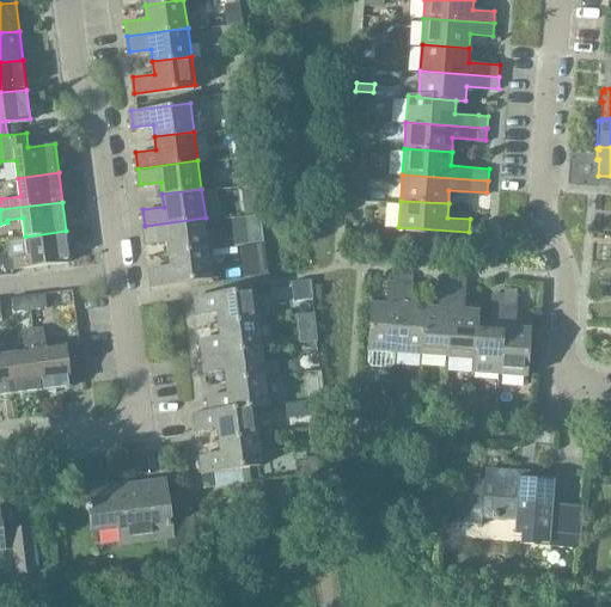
[(261,212),(246,214),(250,240),(264,239),(261,212)]
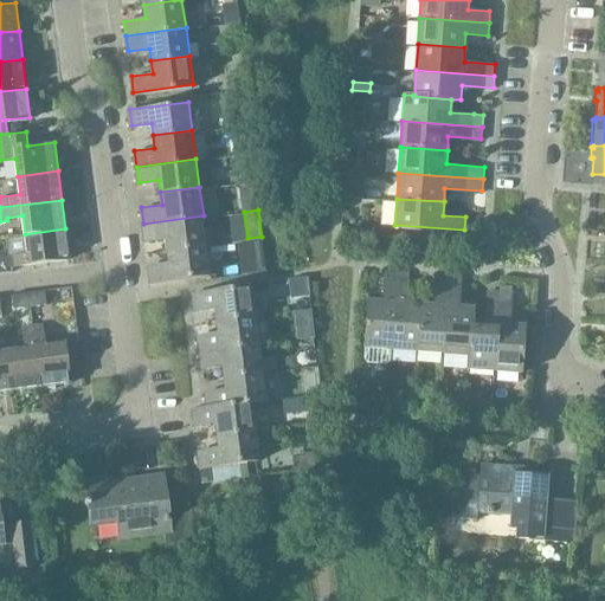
[(166,238),(167,250),(207,244),(204,215),(143,224),(146,240),(166,238)]
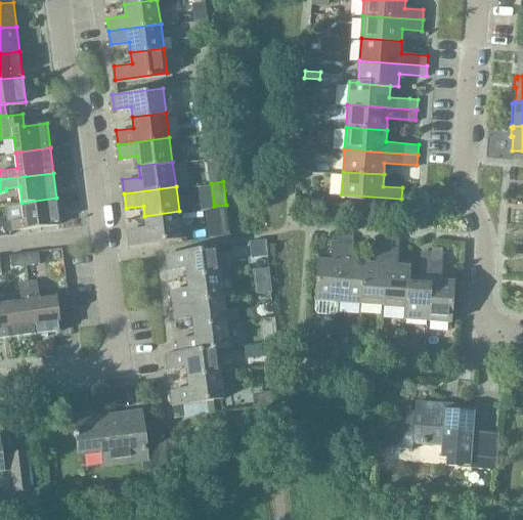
[(4,218),(0,218),(0,233),(11,232),(10,228),(59,222),(56,198),(22,203),(24,219),(5,221),(4,218)]
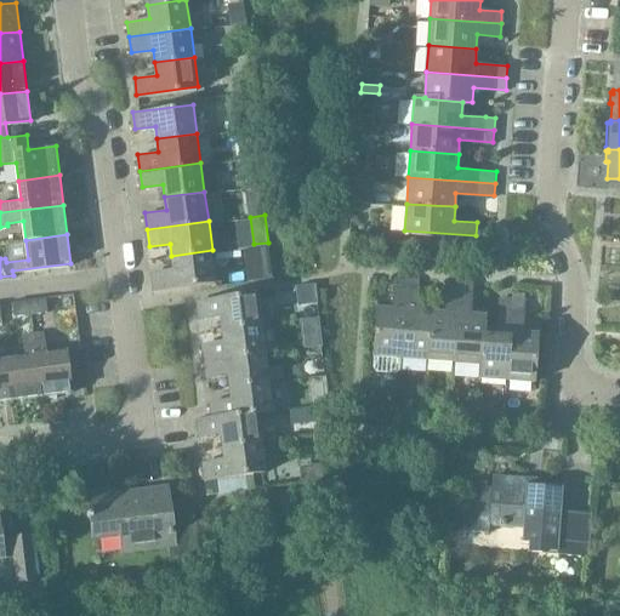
[(268,244),(255,245),(259,278),(272,275),(268,244)]
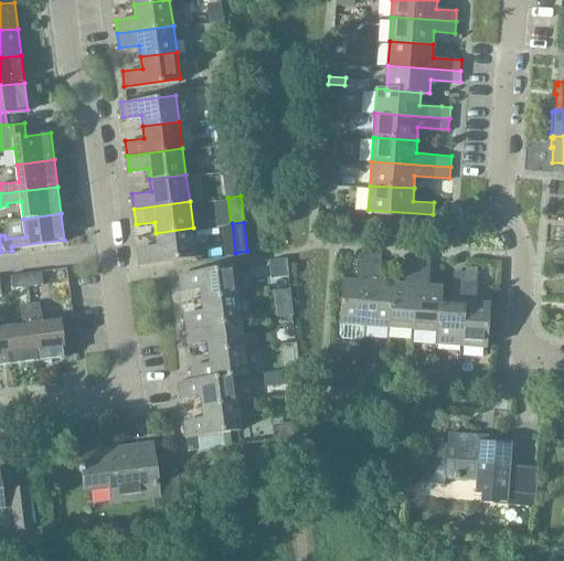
[(193,228),(156,233),(157,244),(138,246),(140,261),(197,254),(193,228)]
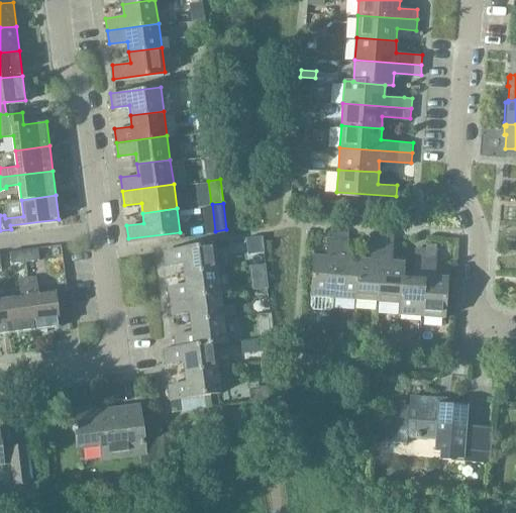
[(356,298),(379,299),(384,232),(373,231),(371,260),(359,259),(356,298)]
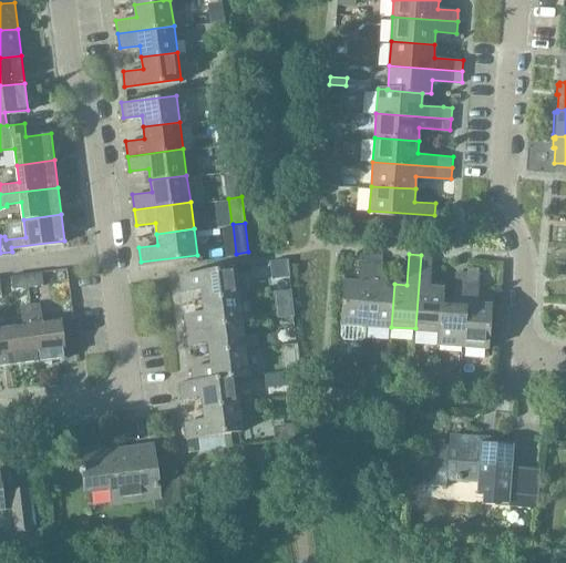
[(433,255),(421,255),(415,328),(439,330),(441,330),(443,299),(444,279),(432,279),(433,255)]
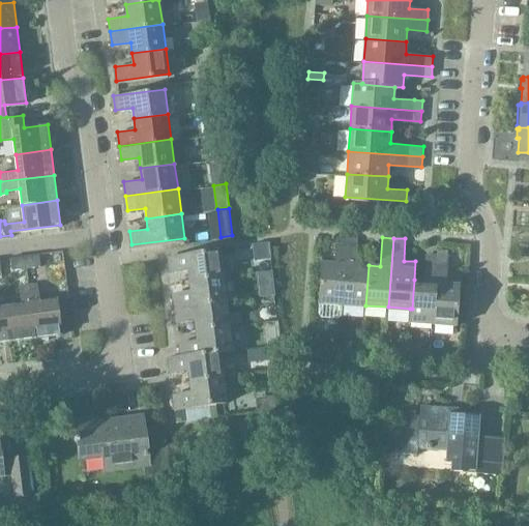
[(343,314),(343,303),(348,242),(336,241),(335,263),(322,262),(319,312),(322,315),(339,316),(343,314)]
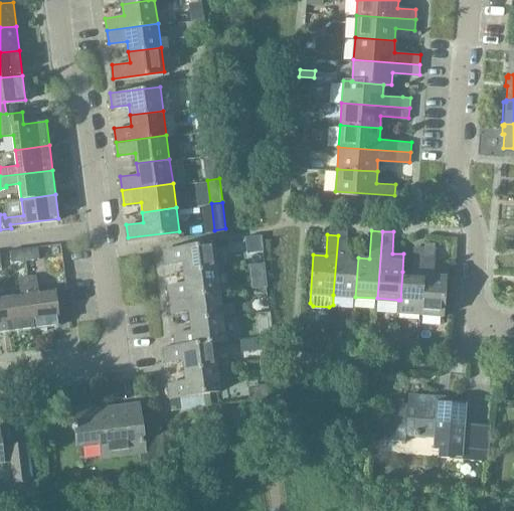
[(348,236),(338,235),(333,295),(355,297),(358,258),(346,257),(348,236)]
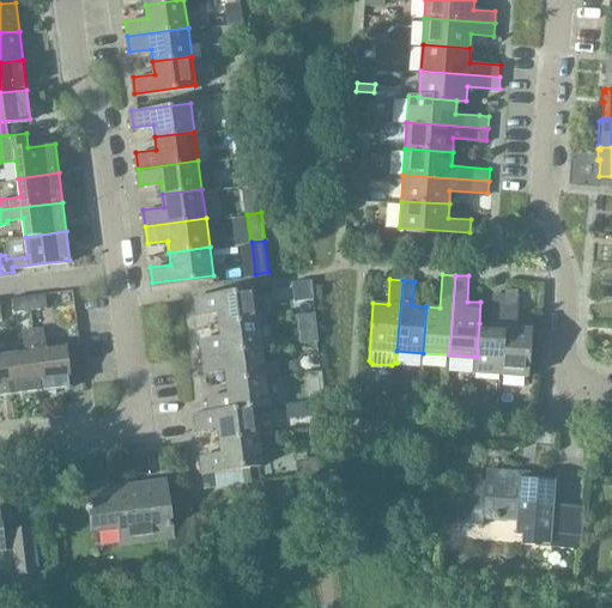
[(218,309),(219,322),(259,317),(255,289),(194,296),(197,312),(218,309)]
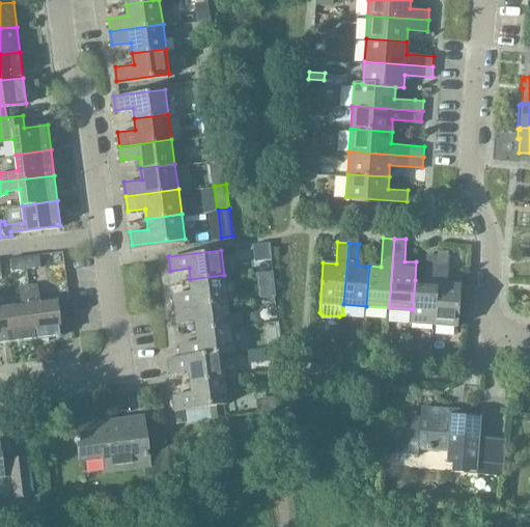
[(26,253),(27,266),(40,264),(38,251),(26,253)]
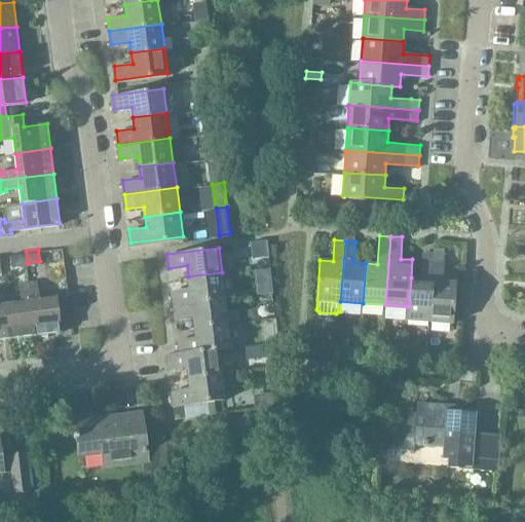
[(430,321),(435,259),(436,251),(425,250),(423,278),(411,277),(409,306),(407,306),(406,319),(430,321)]
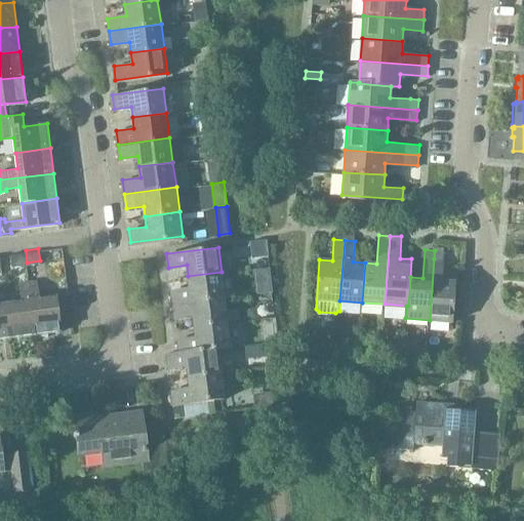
[(27,263),(26,250),(9,252),(11,265),(27,263)]
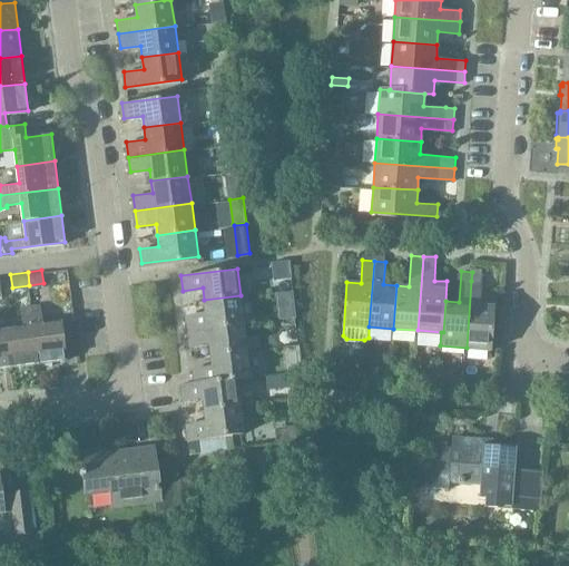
[(481,304),(482,282),(471,281),(467,348),(491,349),(493,305),(481,304)]
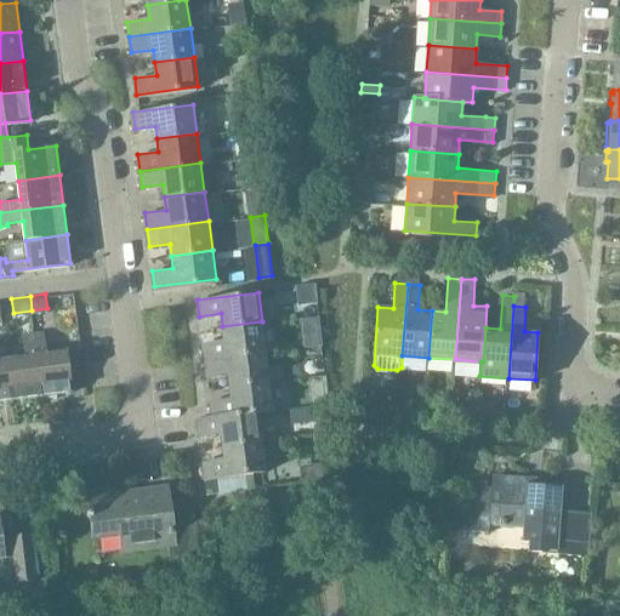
[(203,342),(205,359),(266,351),(262,321),(222,326),(225,340),(203,342)]
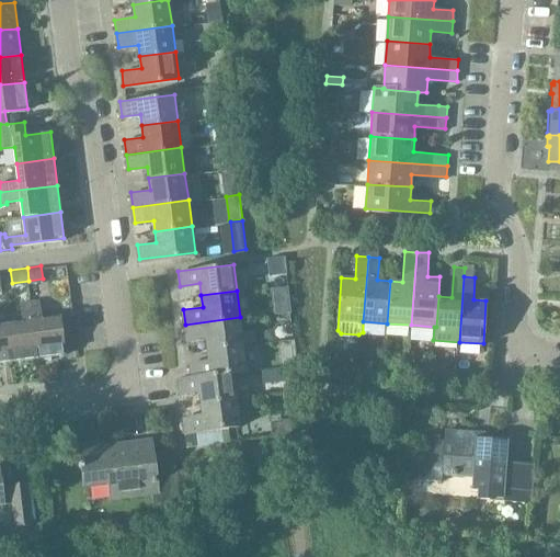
[(31,299),(38,356),(65,353),(60,316),(43,318),(41,298),(31,299)]
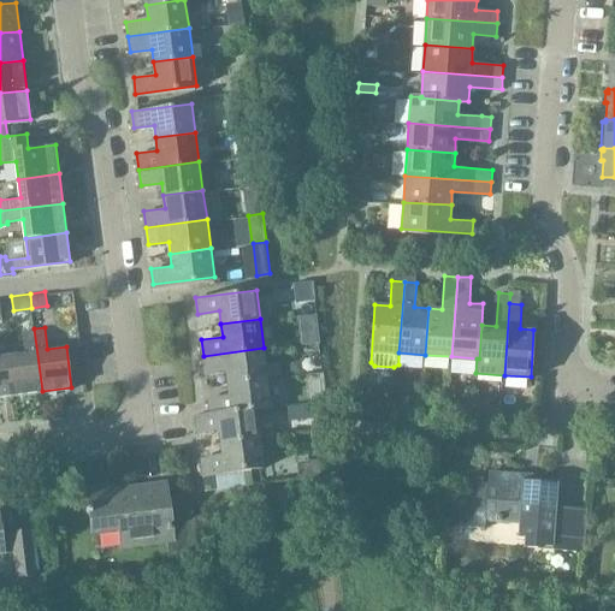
[(7,354),(12,395),(42,391),(34,328),(23,330),(25,351),(7,354)]
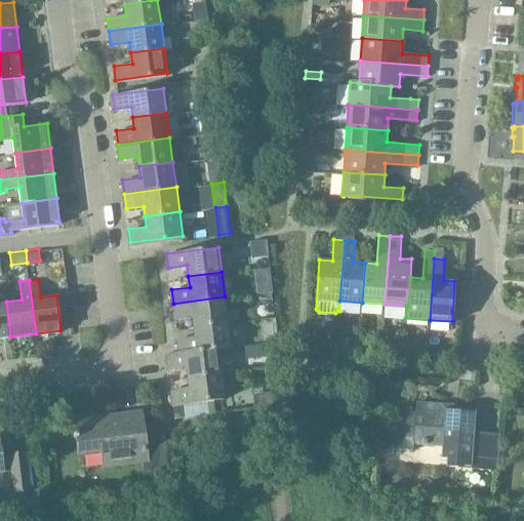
[(193,314),(194,325),(228,321),(225,296),(173,304),(174,317),(193,314)]
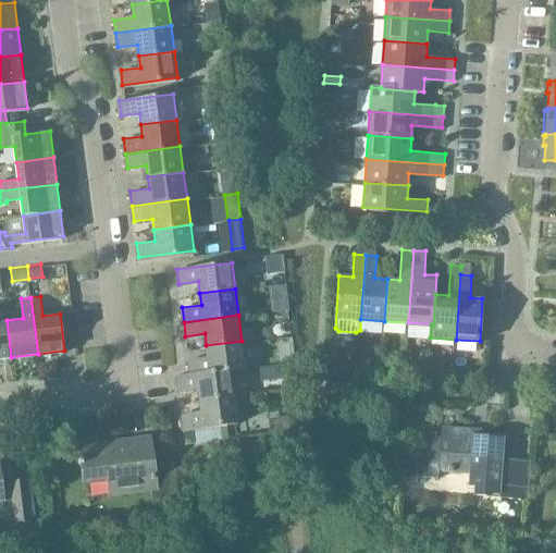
[(0,358),(11,357),(7,320),(0,320),(0,358)]
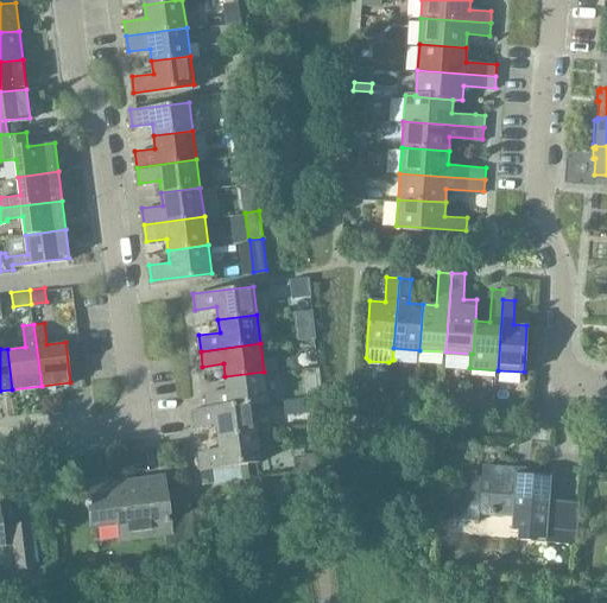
[(206,392),(207,407),(253,401),(253,402),(267,400),(264,372),(225,376),(226,389),(206,392)]
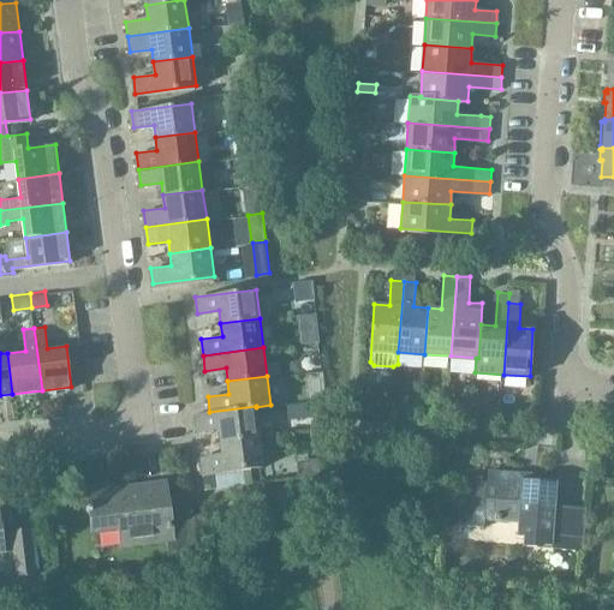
[(314,400),(299,401),(300,416),(315,414),(314,400)]
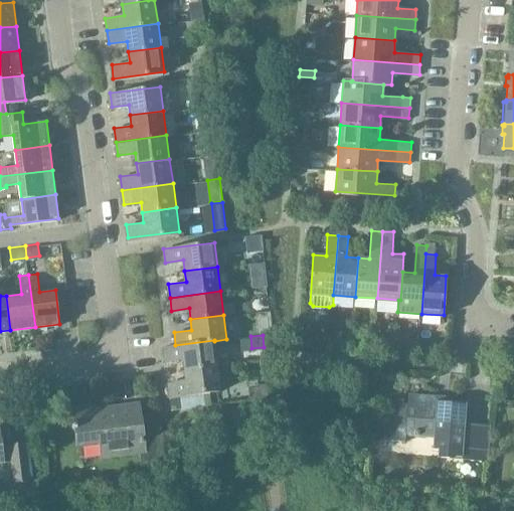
[(183,358),(185,368),(217,364),(214,341),(214,340),(175,345),(164,346),(166,360),(183,358)]
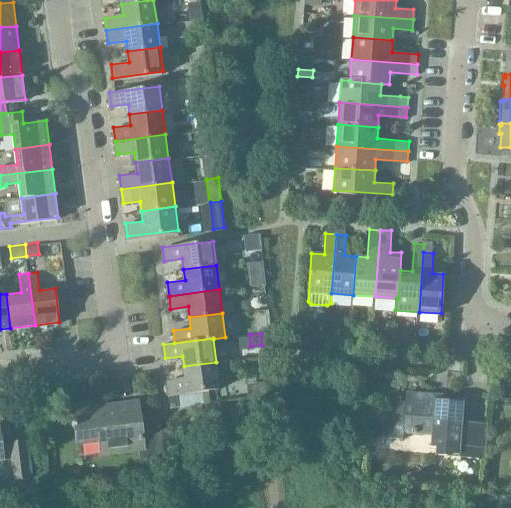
[(216,362),(184,366),(185,376),(168,379),(170,394),(220,387),(216,362)]
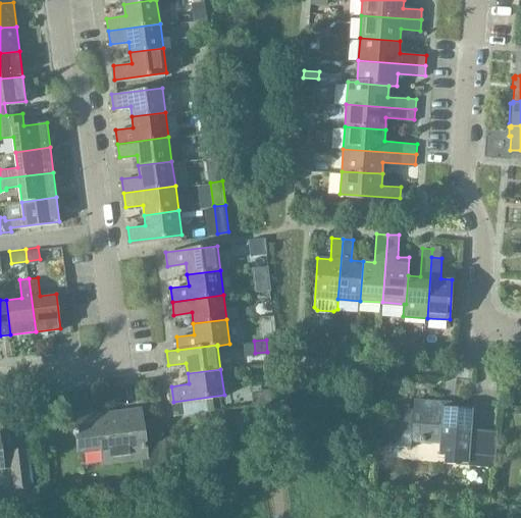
[(459,456),(459,461),(493,463),(493,467),(496,467),(499,424),(495,424),(495,427),(472,426),(473,407),(444,405),(444,400),(414,398),(413,408),(395,407),(392,445),(412,447),(412,437),(440,439),(439,455),(459,456)]
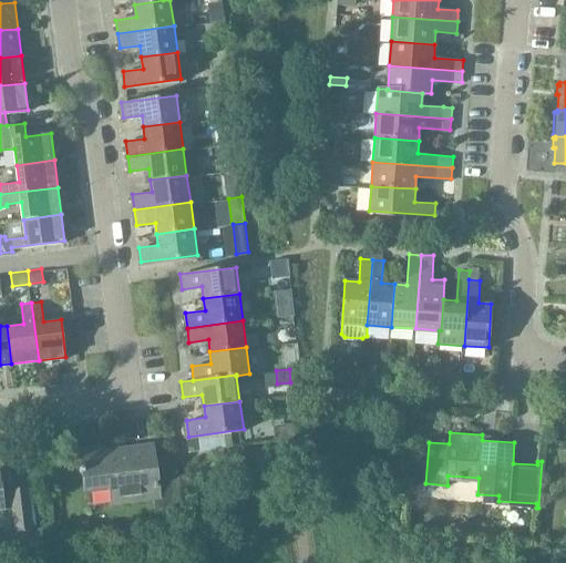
[(176,468),(156,471),(152,442),(107,449),(106,444),(81,448),(83,464),(80,466),(81,471),(86,470),(89,489),(111,485),(113,501),(154,495),(157,514),(183,510),(176,468)]
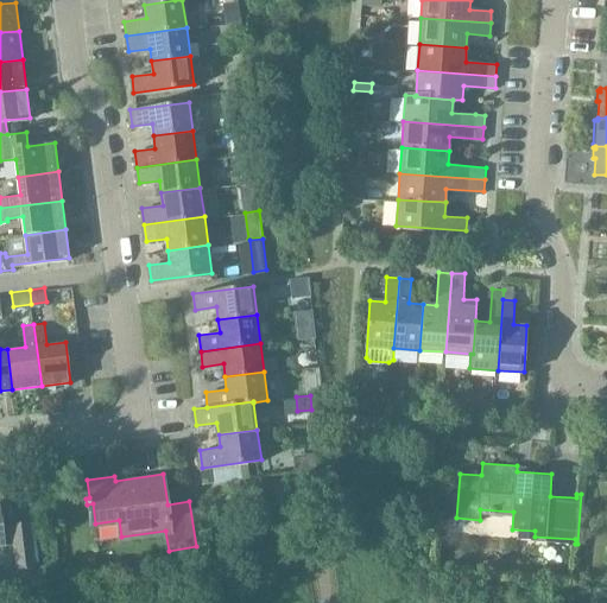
[(0,543),(14,541),(18,567),(36,565),(30,521),(12,524),(12,525),(2,526),(0,511),(0,543)]
